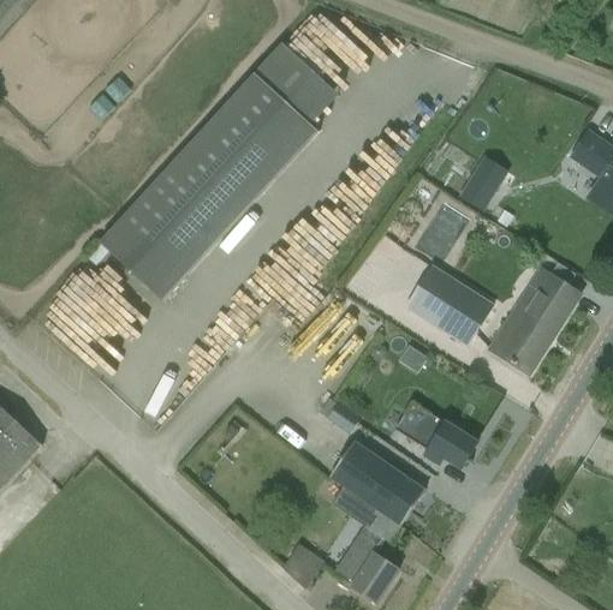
[(0,30),(27,0),(0,0),(0,30)]
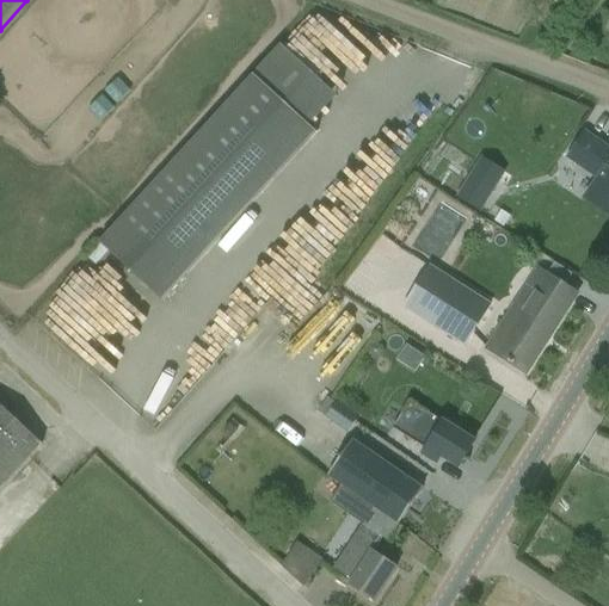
[(161,297),(315,129),(252,70),(98,239),(161,297)]
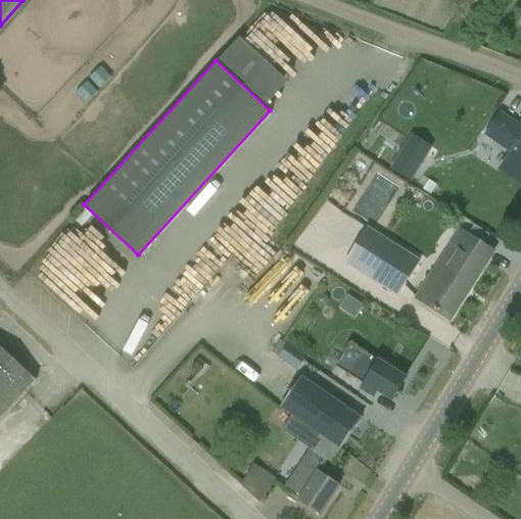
[(508,148),(496,164),(520,182),(520,126),(499,110),(483,133),(508,148)]
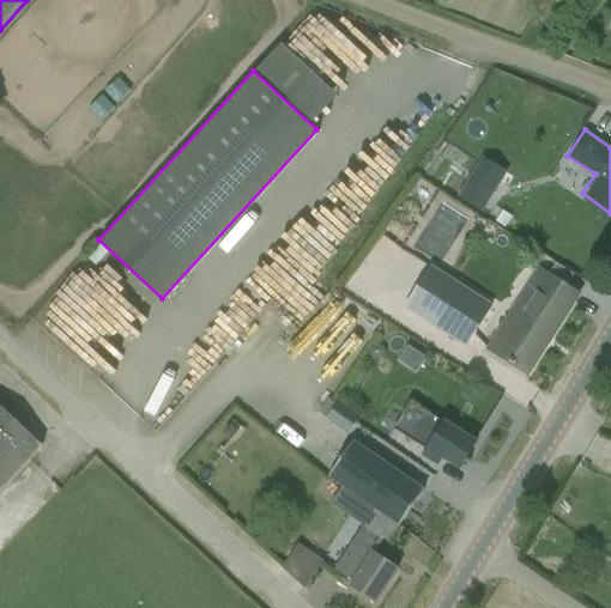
[(479,208),(492,184),(472,172),(458,196),(479,208)]
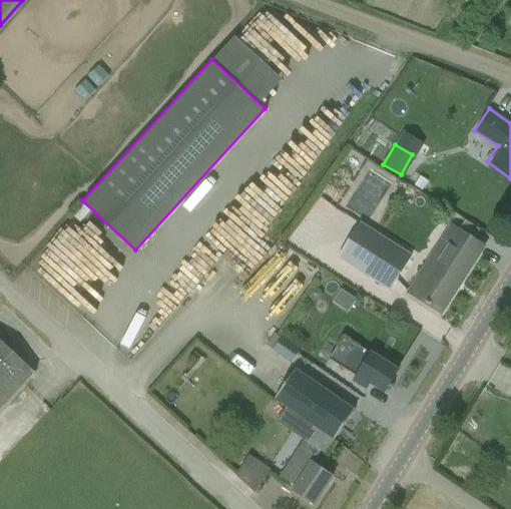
[(359,220),(338,255),(388,287),(409,253),(359,220)]
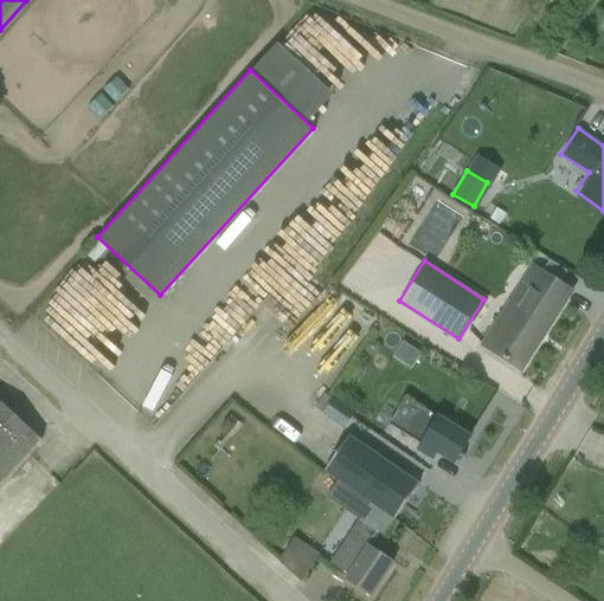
[(519,367),(570,288),(528,262),(479,341),(519,367)]
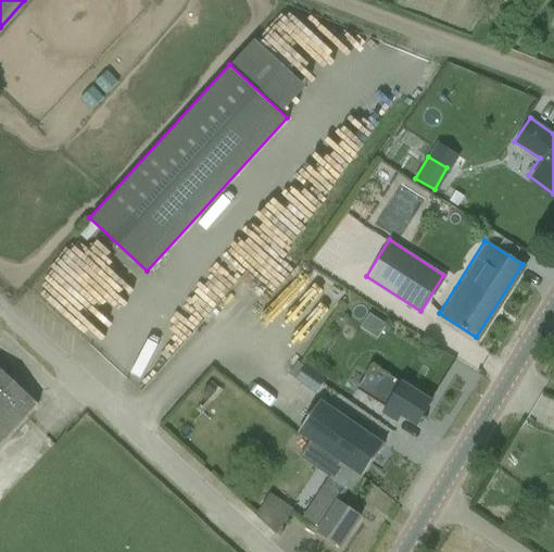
[(293,360),(289,377),(314,381),(317,365),(293,360)]
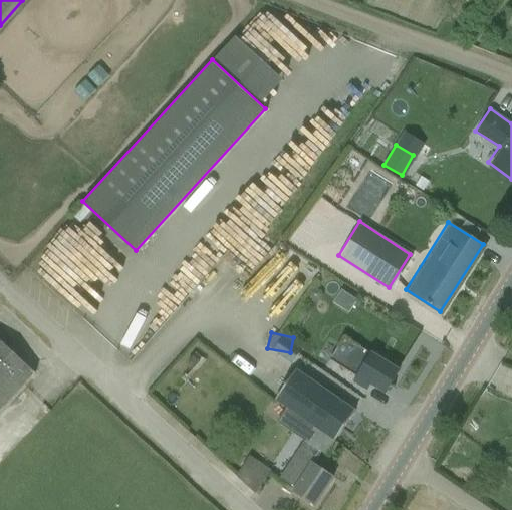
[(398,368),(342,334),(328,356),(354,372),(351,378),(365,387),(369,381),(384,391),(398,368)]
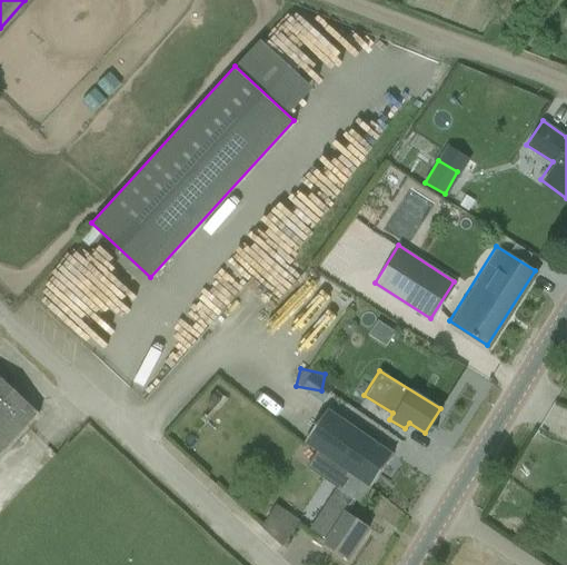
[(0,449),(21,427),(37,410),(0,376),(0,449)]
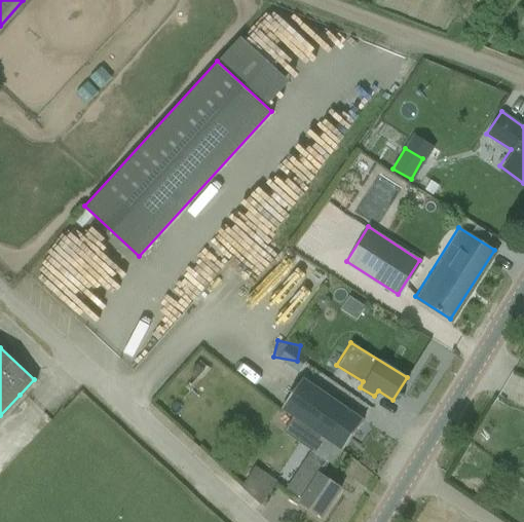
[(311,366),(306,373),(322,384),(327,377),(311,366)]
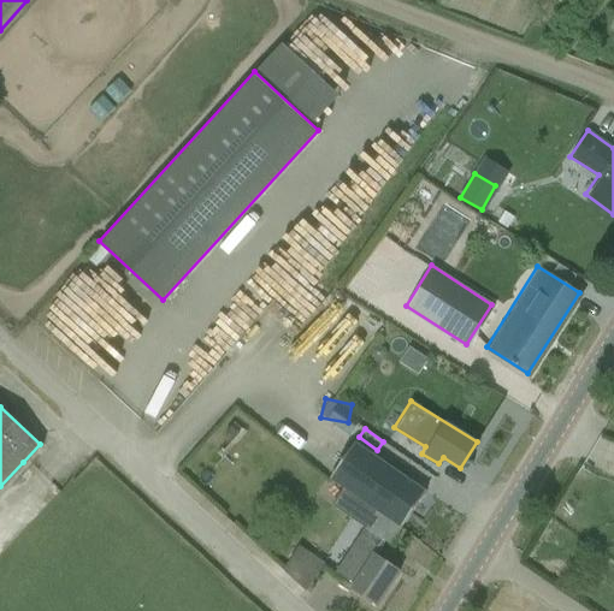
[(349,438),(326,473),(373,505),(372,505),(400,525),(424,490),(349,438)]
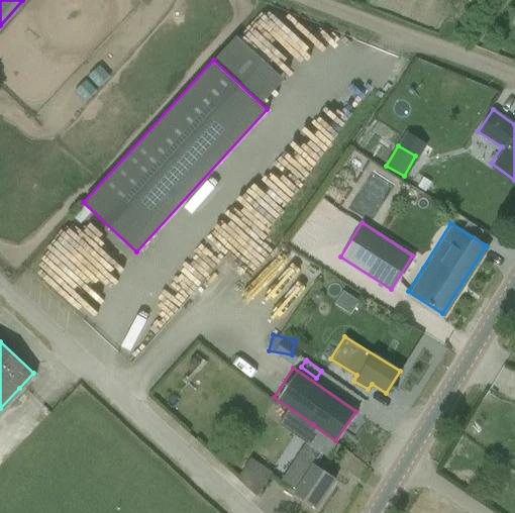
[(335,440),(312,424),(303,438),(306,440),(281,478),(297,489),(295,492),(294,492),(315,506),(315,505),(332,479),(334,478),(314,463),(322,452),(325,454),(335,440)]
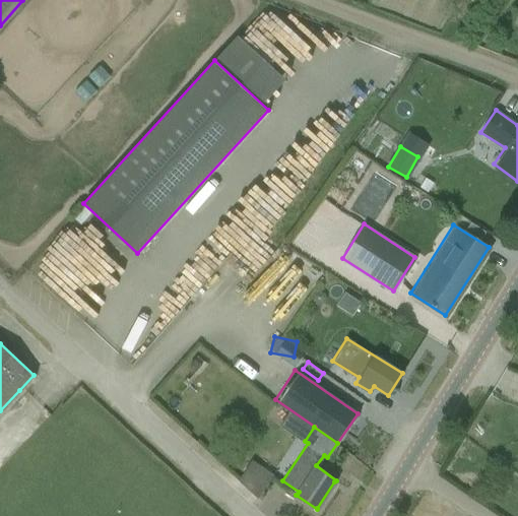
[(251,459),(238,478),(257,496),(272,473),(251,459)]
